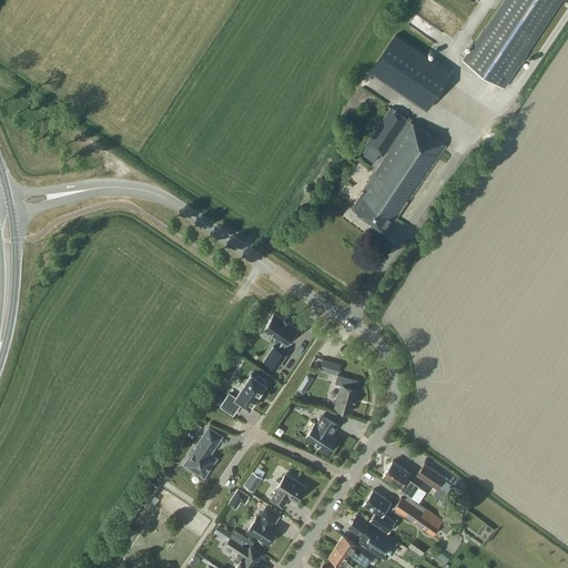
[(524,54),(560,0),(504,0),(483,31),(482,31),(463,60),(503,88),(525,54),(524,54)]
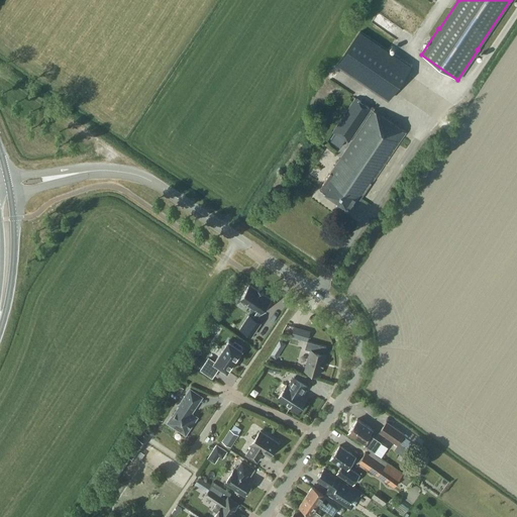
[(336,65),(386,98),(394,91),(410,67),(359,31),(336,65)]
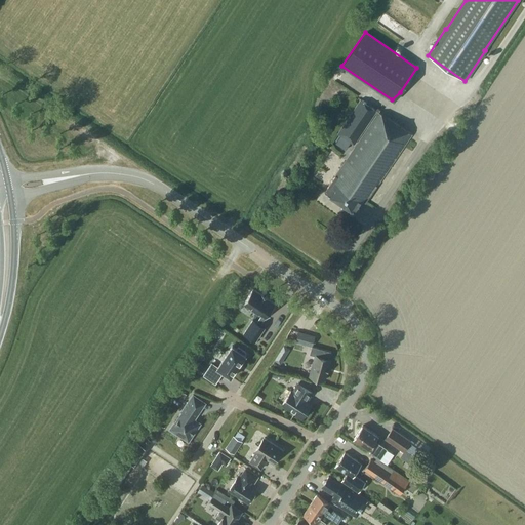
[(362,200),(366,202),(411,134),(378,112),(380,110),(377,109),(376,111),(361,99),(337,134),(354,145),(374,114),(376,115),(324,192),(327,194),(344,205),(341,209),(342,212),(345,214),(348,214),(351,209),(355,212),(362,200)]
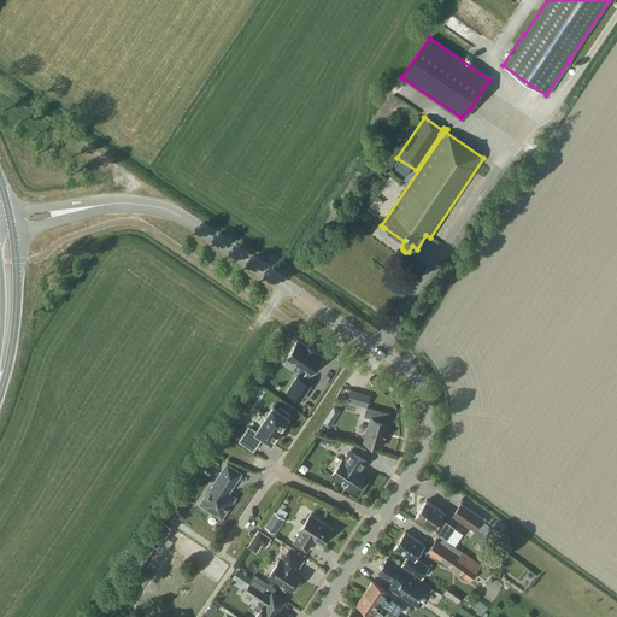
[(305,344),(297,339),(285,356),(306,370),(300,377),(295,374),(286,391),(299,399),(310,383),(305,380),(310,372),(311,372),(322,356),(313,350),(305,344)]
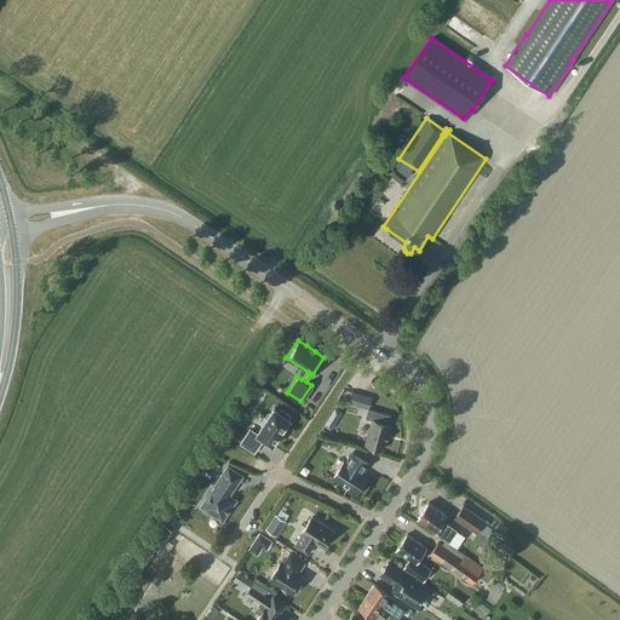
[(352,391),(349,403),(368,408),(372,396),(352,391)]
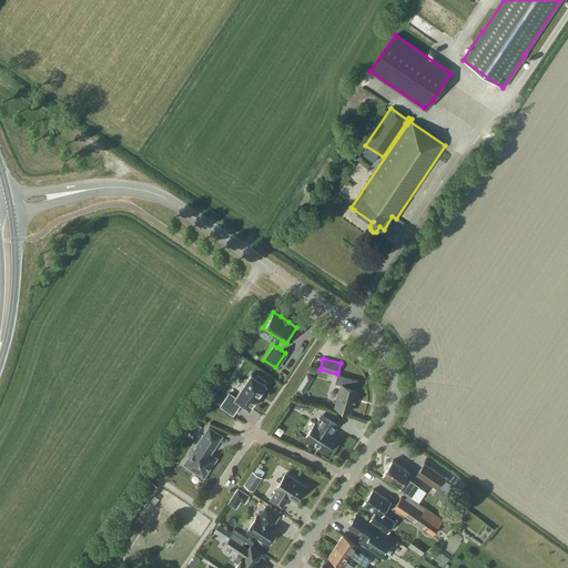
[(229,393),(224,401),(236,409),(242,402),(250,408),(266,384),(264,383),(265,381),(257,375),(256,377),(251,374),(235,397),(229,393)]
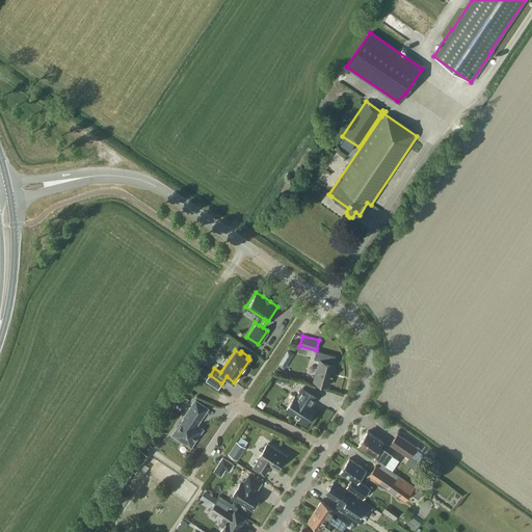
[(314,358),(320,360),(314,380),(328,384),(330,377),(331,377),(333,372),(333,371),(335,364),(334,364),(336,356),(316,350),(314,358)]
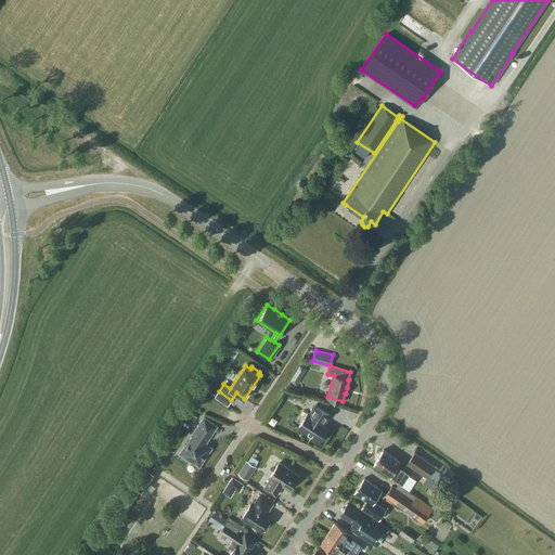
[(287,398),(299,400),(300,395),(289,391),(287,398)]
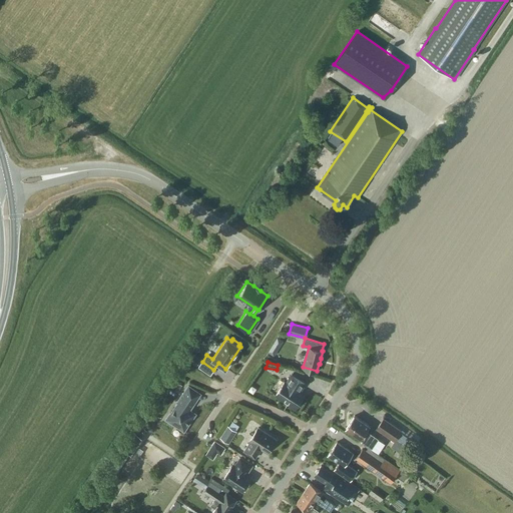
[(173,374),(167,383),(172,386),(169,389),(176,394),(182,385),(174,380),(176,376),(173,374)]
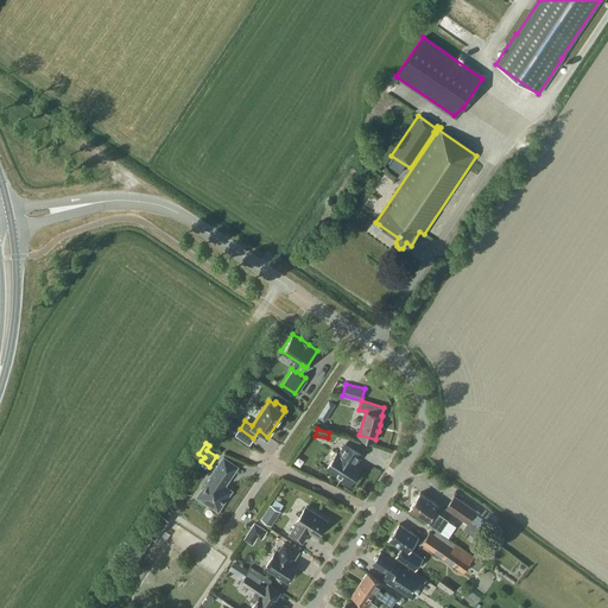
[(327,468),(350,483),(361,467),(355,463),(361,454),(346,443),(340,453),(337,451),(327,468)]
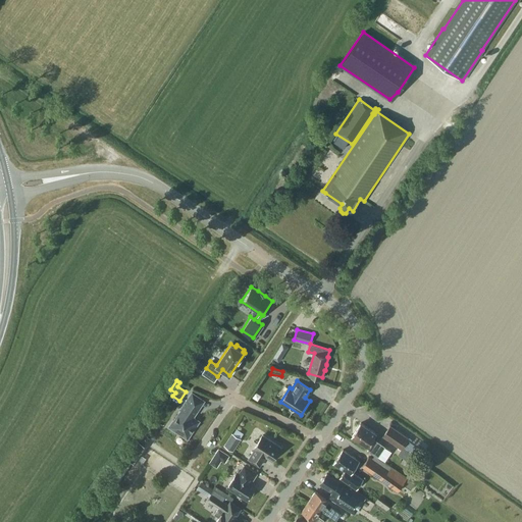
[(188,437),(199,421),(193,417),(194,415),(194,411),(202,400),(192,393),(180,409),(181,410),(174,421),(173,420),(168,427),(175,431),(176,430),(188,437)]
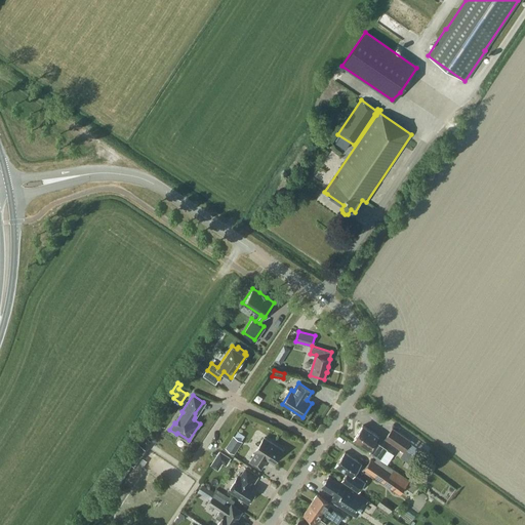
[(363,425),(354,438),(369,449),(368,451),(379,459),(387,448),(375,441),(378,436),(363,425)]
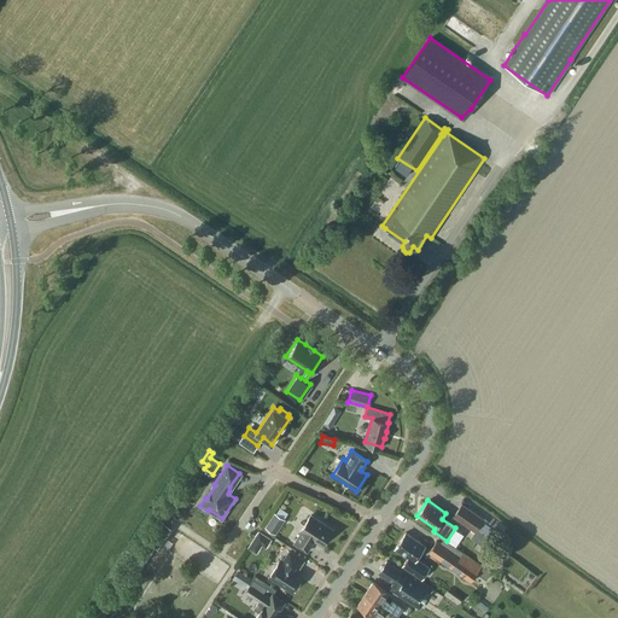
[(453,516),(476,531),(484,519),(461,503),(453,516)]
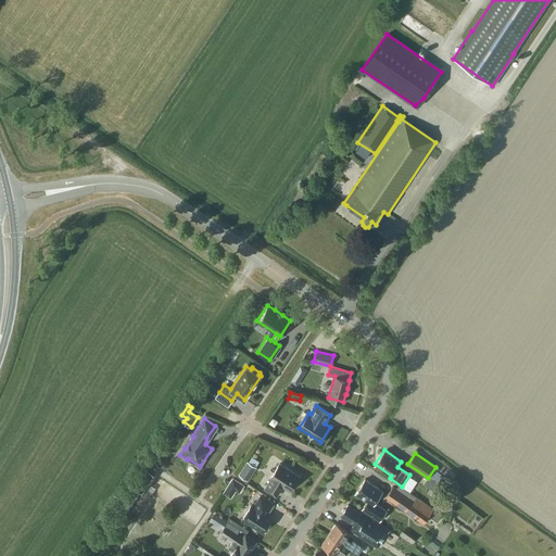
[(247,462),(238,475),(249,481),(256,468),(247,462)]
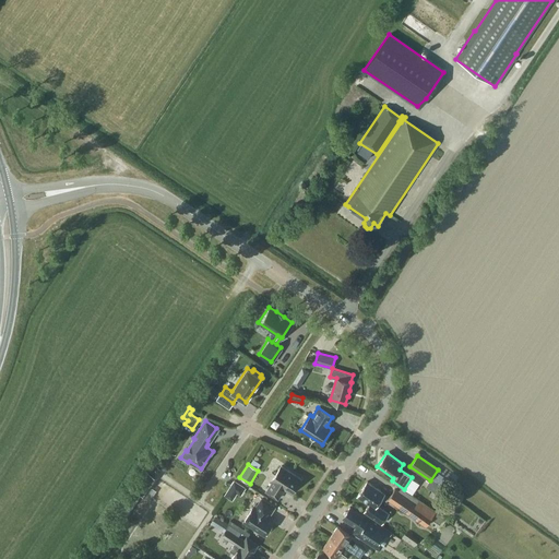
[(265,491),(277,499),(284,488),(292,492),(300,478),(282,466),(272,480),(265,491)]
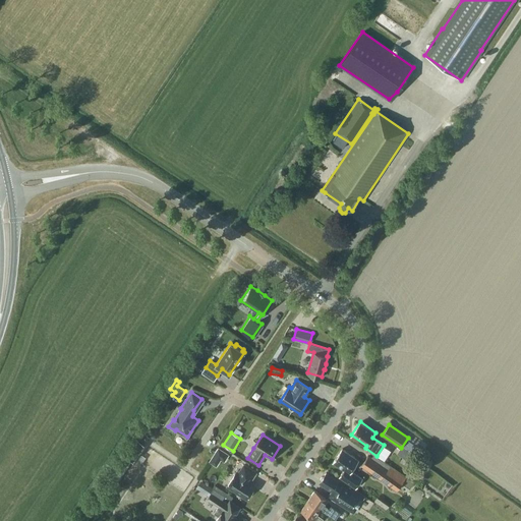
[(218,459),(224,451),(218,447),(212,455),(218,459)]
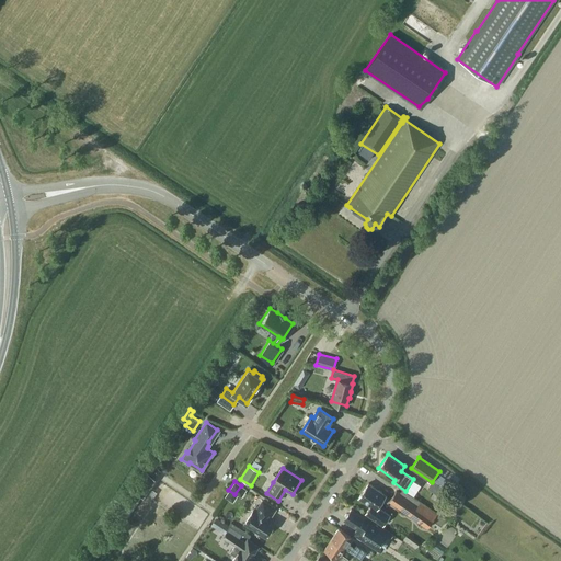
[(367,482),(357,497),(368,506),(364,513),(382,525),(389,514),(377,506),(386,495),(367,482)]
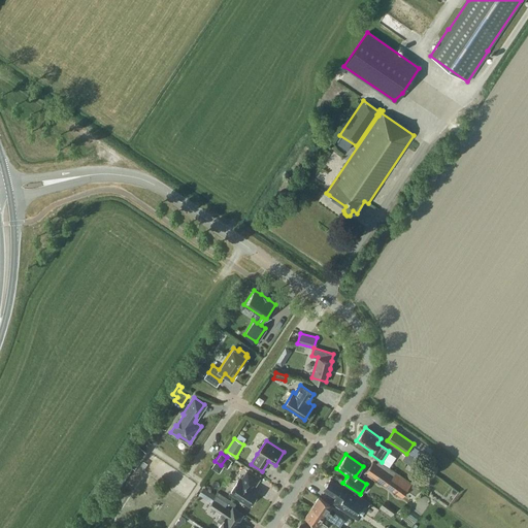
[(373,462),(366,471),(402,497),(407,490),(415,495),(419,489),(378,461),(376,464),(373,462)]
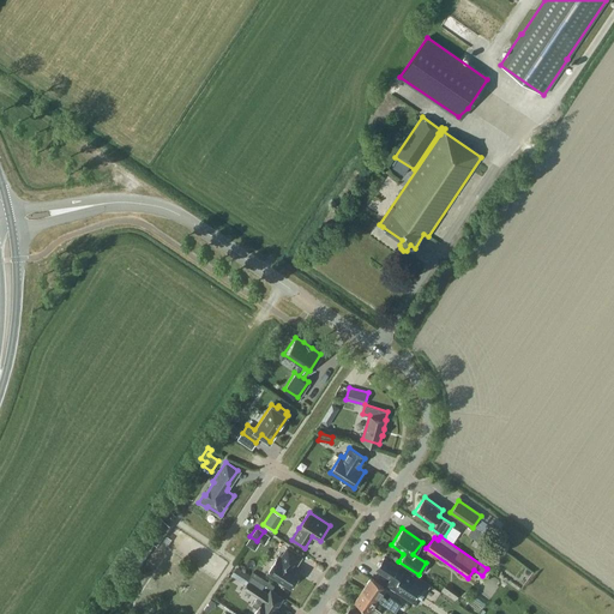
[(495,545),(483,536),(476,546),(488,554),(495,545)]
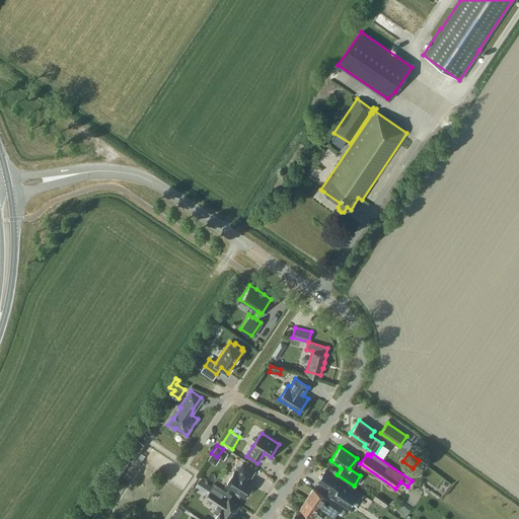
[(243,463),(237,472),(235,471),(227,484),(245,496),(253,484),(248,479),(254,470),(243,463)]
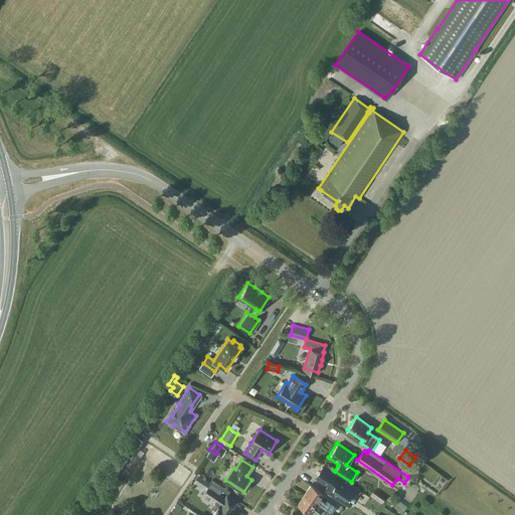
[(361,491),(350,484),(343,479),(344,478),(336,473),(335,476),(322,467),(320,471),(318,471),(316,474),(317,476),(316,477),(328,486),(325,490),(350,507),(361,491)]
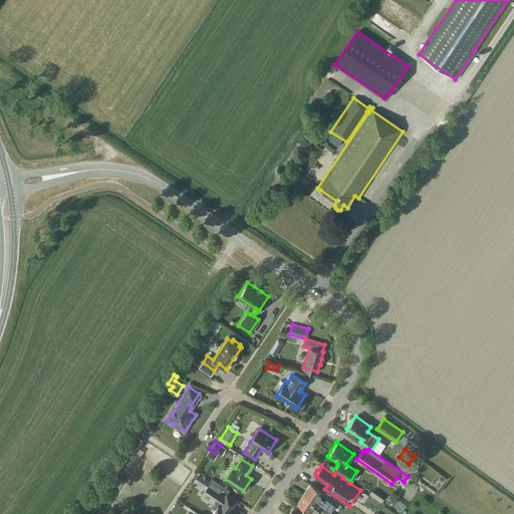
[(211,506),(216,509),(212,513),(233,513),(235,512),(231,510),(237,500),(226,493),(224,496),(218,493),(220,489),(210,482),(208,486),(207,486),(203,492),(215,500),(211,506)]
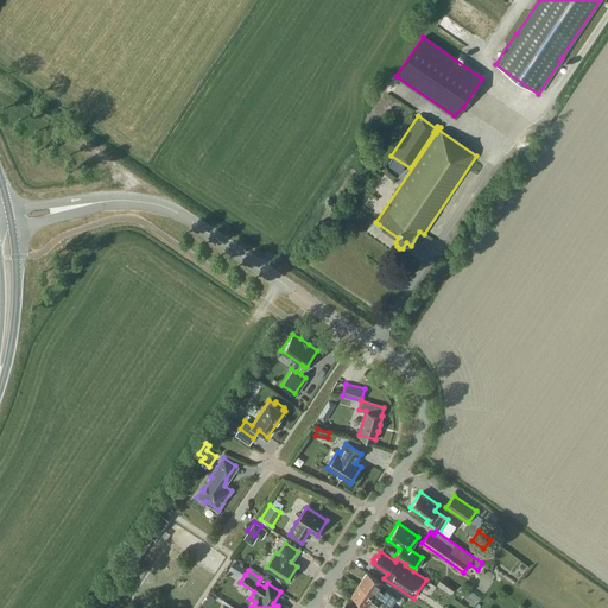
[(367,572),(359,584),(374,595),(379,587),(382,589),(385,584),(367,572)]
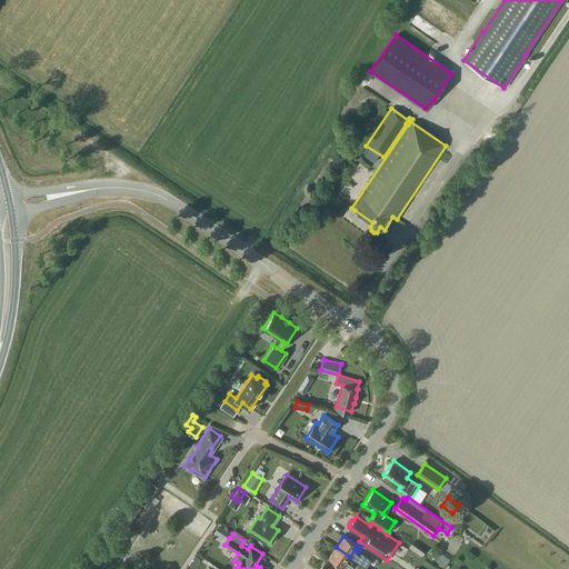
[(412,541),(409,547),(422,557),(426,551),(412,541)]
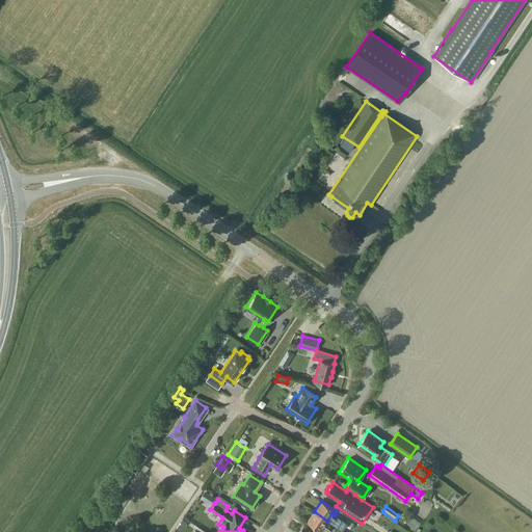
[(324,526),(327,521),(314,511),(308,522),(322,531),(327,531),(329,529),(324,526)]
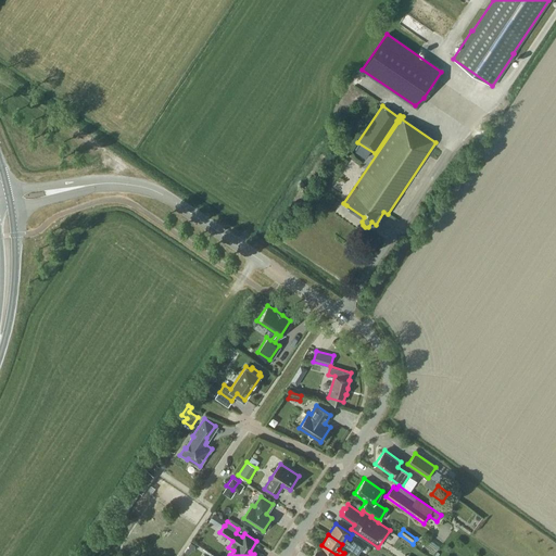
[(350,551),(362,555),(366,555),(368,552),(353,544),(350,551)]
